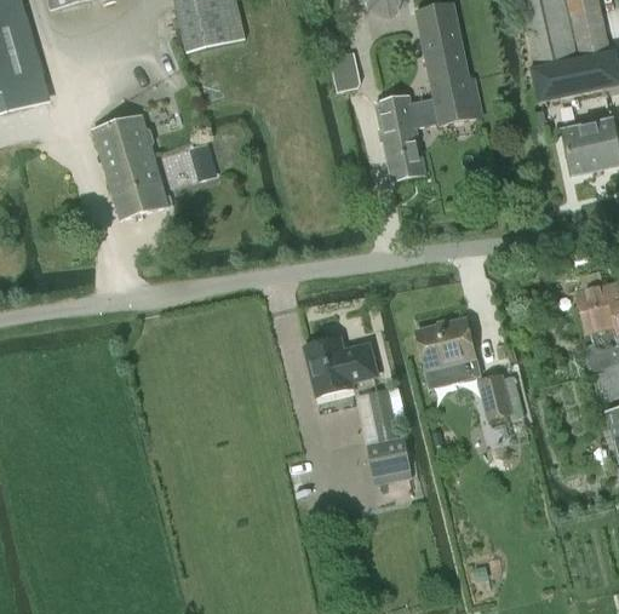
[(0,0),(0,113),(45,101),(15,0),(0,0)]
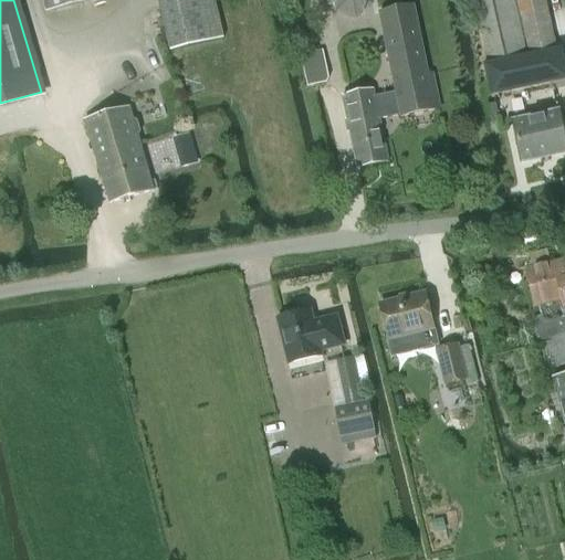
[(42,0),(44,9),(81,0),(42,0)]
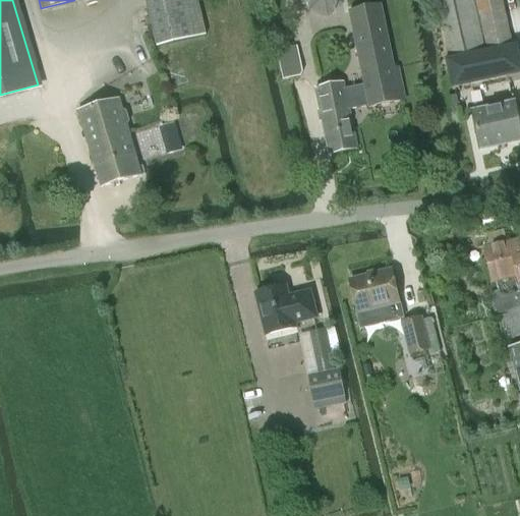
[(128,0),(139,37),(203,21),(196,0),(128,0)]
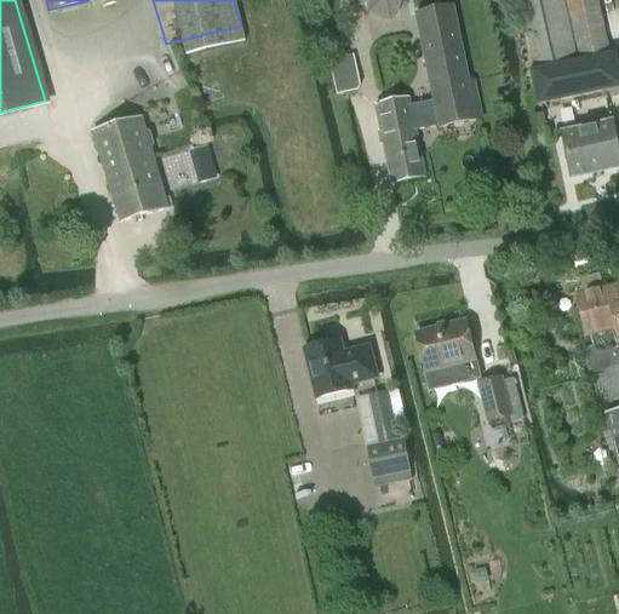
[(528,67),(534,92),(537,102),(618,82),(618,75),(613,49),(608,50),(597,0),(515,0),(532,67),(528,67)]
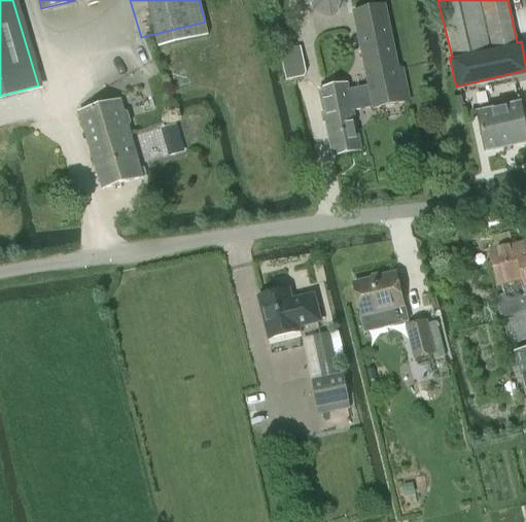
[(399,66),(386,1),(354,8),(370,82),(349,87),(348,79),(319,85),(334,153),(361,147),(353,107),(374,103),(374,105),(411,98),(404,65),(399,66)]
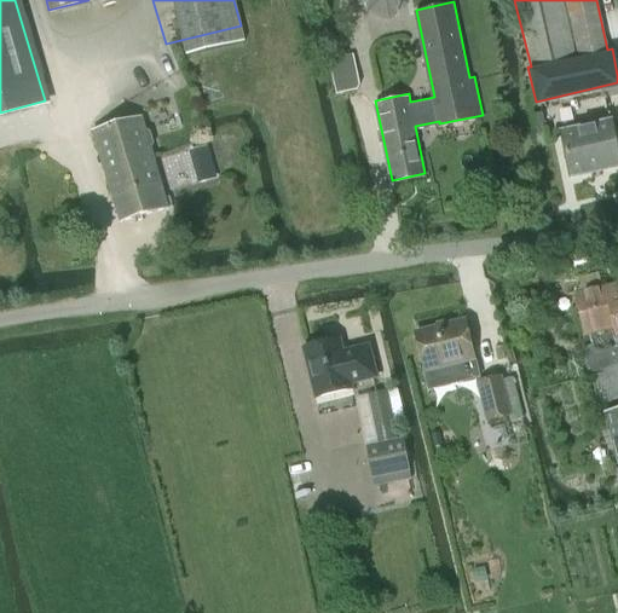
[(354,86),(357,81),(351,52),(325,57),(333,91),(354,86)]
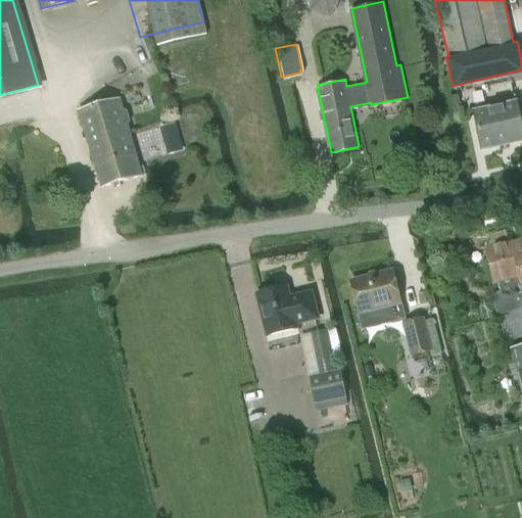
[(119,96),(101,101),(78,108),(90,146),(131,134),(119,96)]
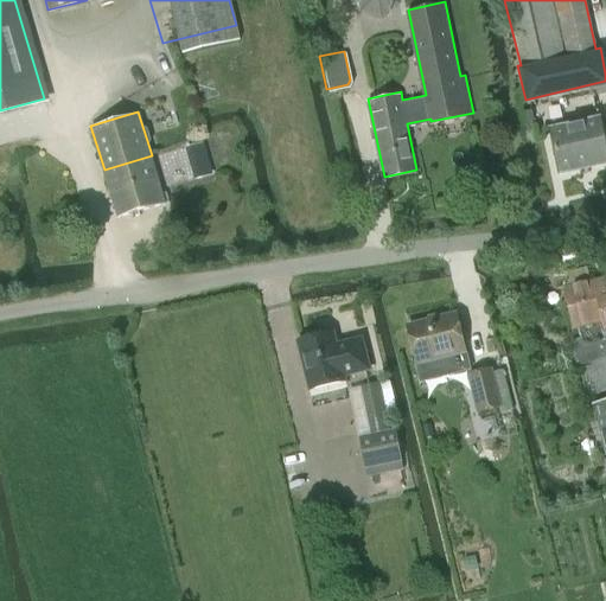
[(560,171),(605,159),(605,146),(599,115),(549,126),(560,171)]
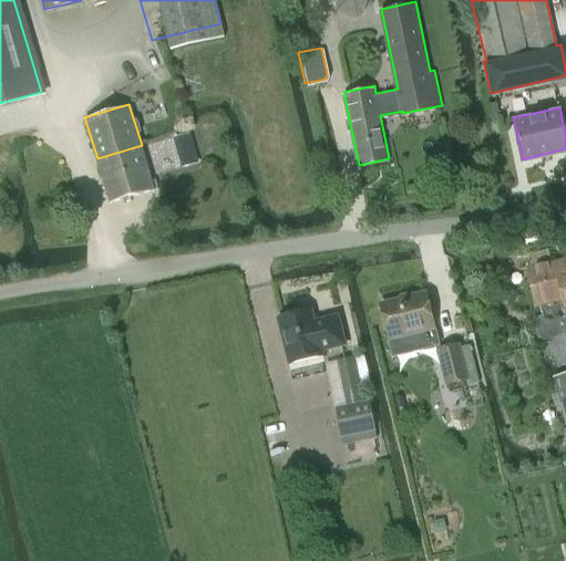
[(491,117),(490,117),(492,128),(493,127),(498,126),(496,115),(491,117)]
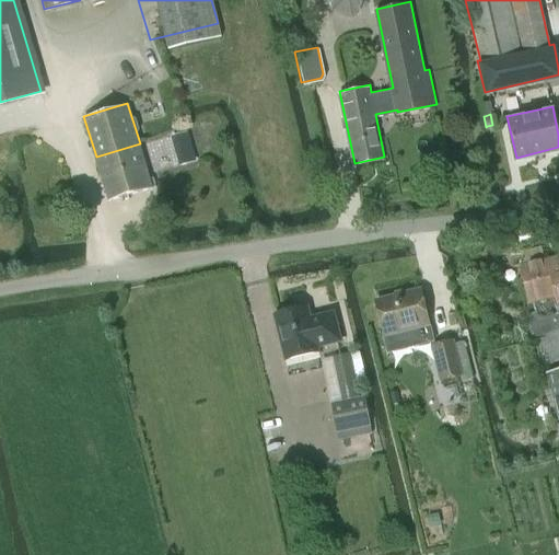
[(140,143),(96,157),(108,197),(152,184),(140,143)]
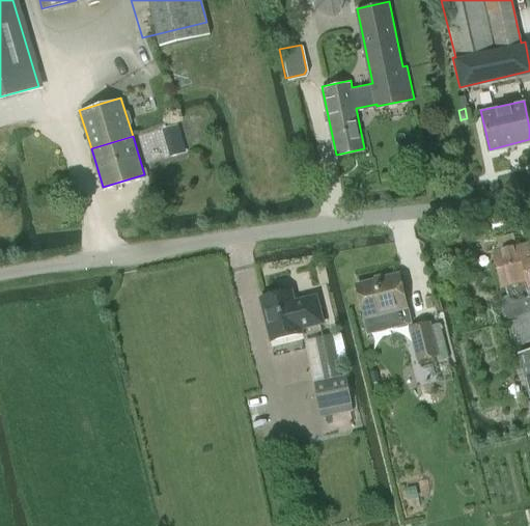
[(515,316),(529,312),(529,239),(495,249),(504,284),(509,282),(511,291),(509,291),(515,316)]
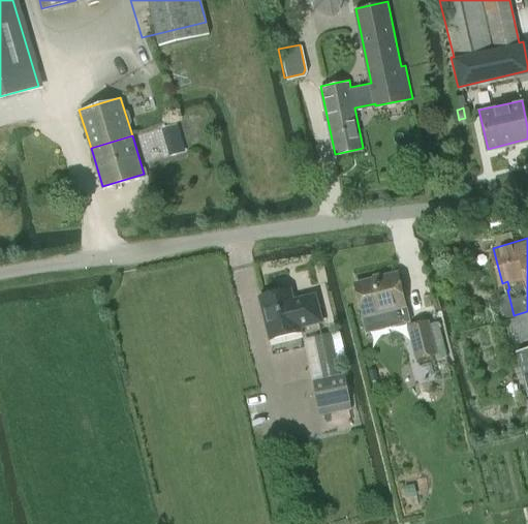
[(396,270),(354,280),(362,312),(366,329),(408,318),(404,301),(396,270)]
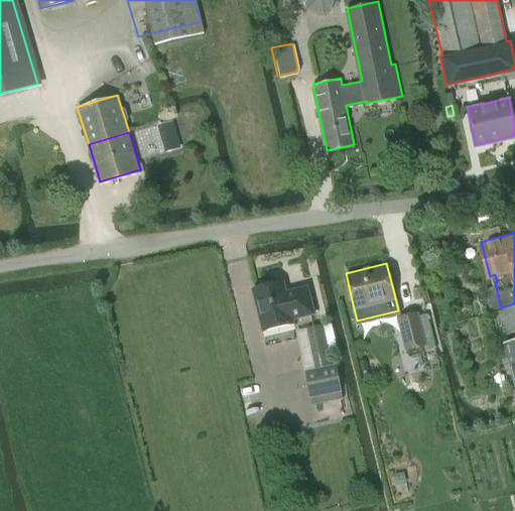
[(253,287),(263,329),(294,321),(293,316),(315,311),(308,283),(286,289),(284,279),(253,287)]
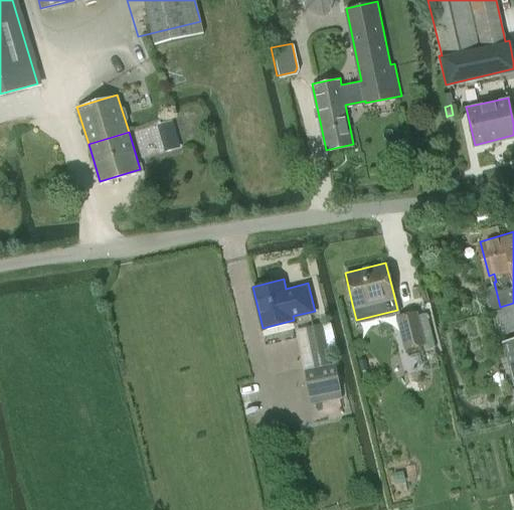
[(513,303),(500,307),(496,308),(501,331),(513,327),(513,303)]
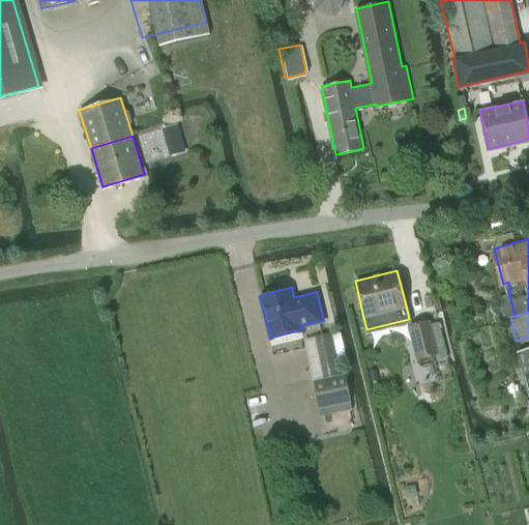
[(429,318),(407,323),(415,357),(437,353),(438,355),(446,354),(438,320),(430,321),(429,318)]
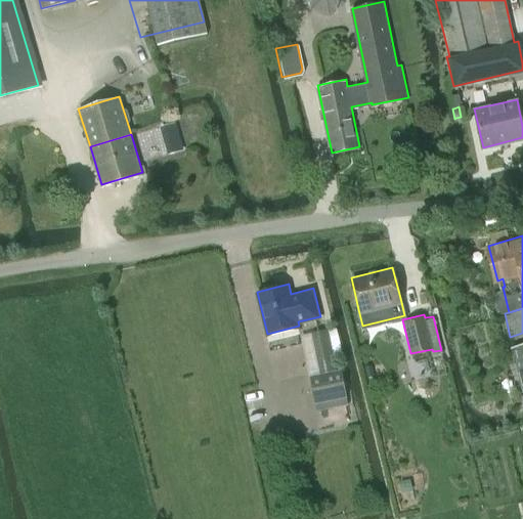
[(327,327),(311,330),(319,372),(336,369),(333,354),(342,352),(336,325),(327,327)]
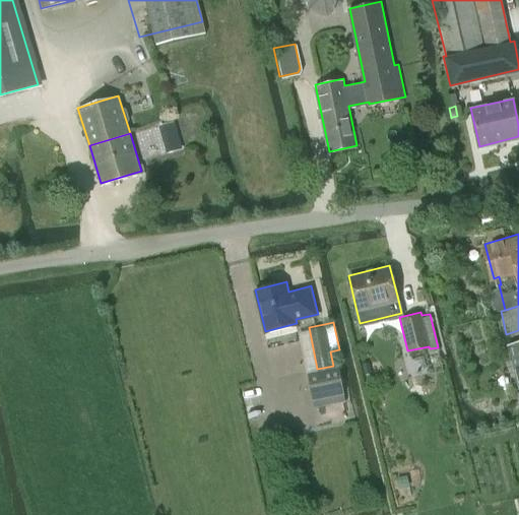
[(518,383),(518,340),(509,343),(518,383)]
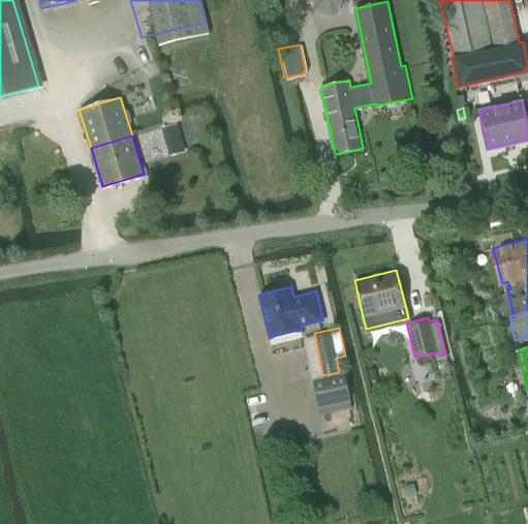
[(349,399),(343,372),(312,378),(317,405),(349,399)]
